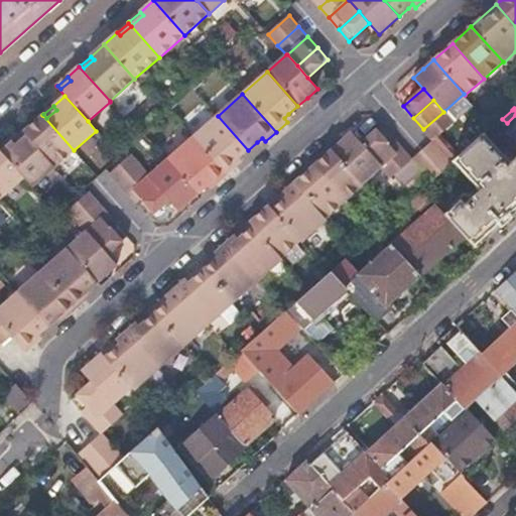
[(423,129),(433,140),(449,125),(455,122),(444,111),(443,112),(423,129)]
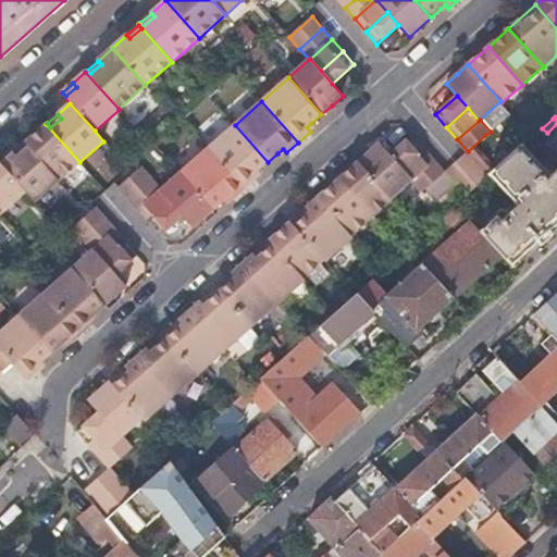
[(59,181),(79,162),(46,124),(25,143),(59,181)]
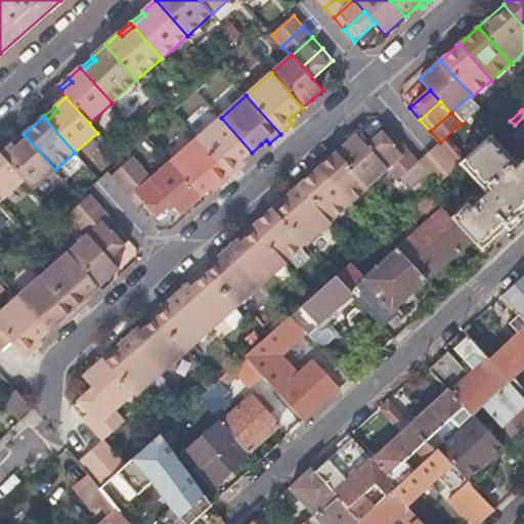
[(221,118),(197,139),(230,178),(242,168),(238,165),(244,161),(252,153),(221,118)]
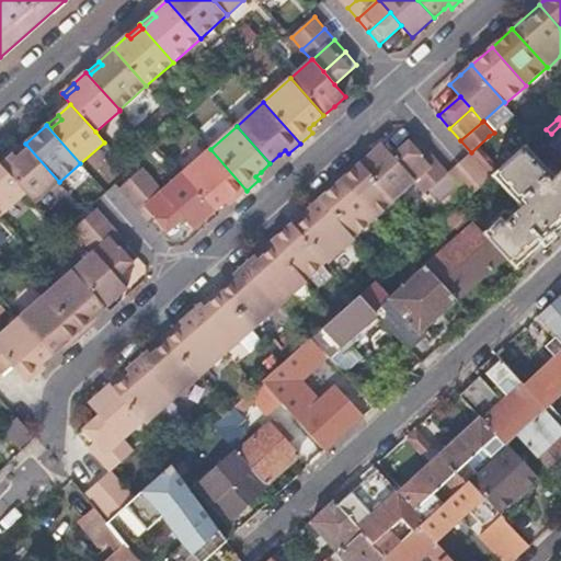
[(404,169),(426,149),(415,136),(393,156),(404,169)]
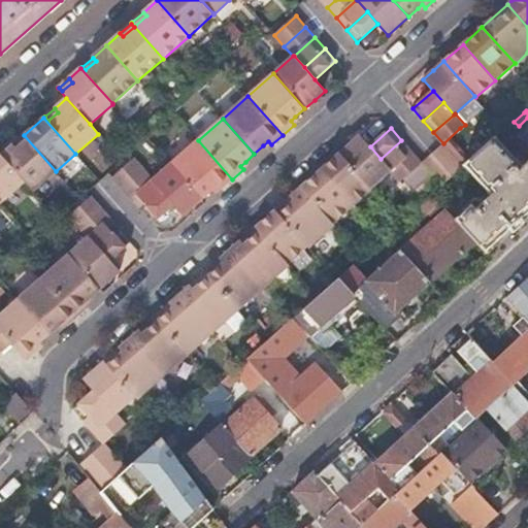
[(1,156),(25,182),(33,192),(56,171),(24,135),(23,136),(27,140),(17,149),(13,145),(1,156)]
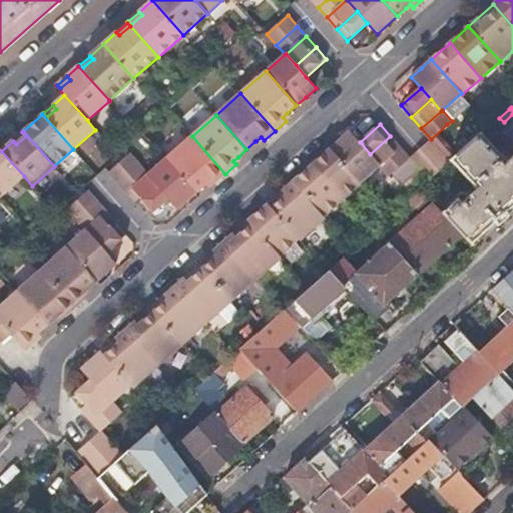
[(330,149),(361,183),(379,166),(380,165),(370,154),(360,142),(350,131),(330,149)]
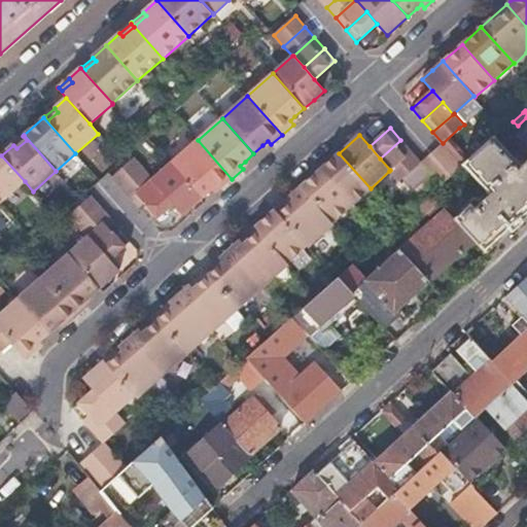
[(23,136),(13,145),(16,148),(27,140),(23,136)]
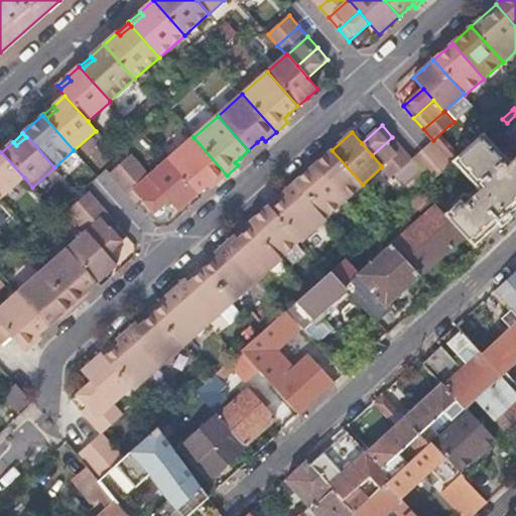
[(476,248),(515,211),(515,157),(511,162),(486,134),(454,162),(480,190),(465,204),(461,201),(445,215),(466,237),(476,248)]
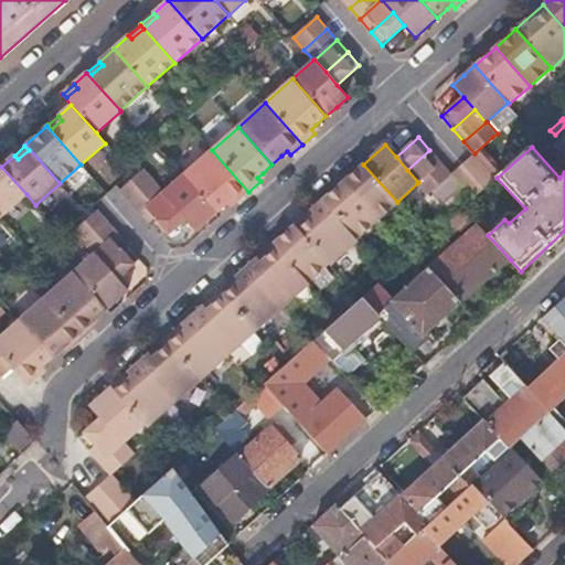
[(184,174),(217,212),(227,203),(233,199),(236,202),(236,203),(248,192),(212,150),(184,174)]
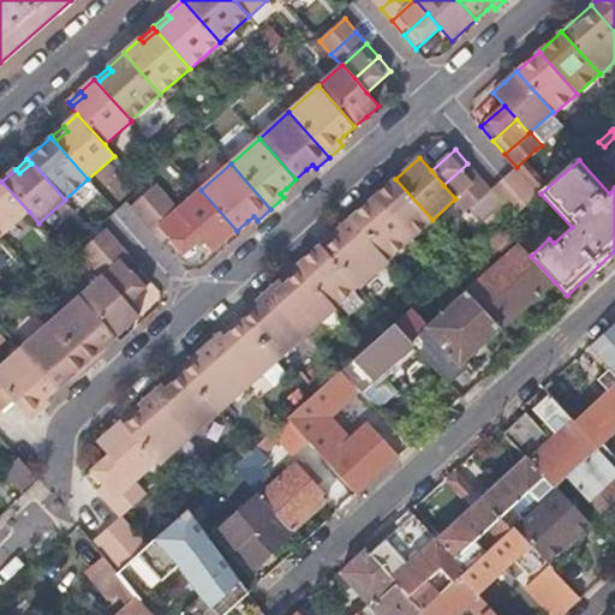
[(455,198),(479,177),(467,163),(443,185),(455,198)]
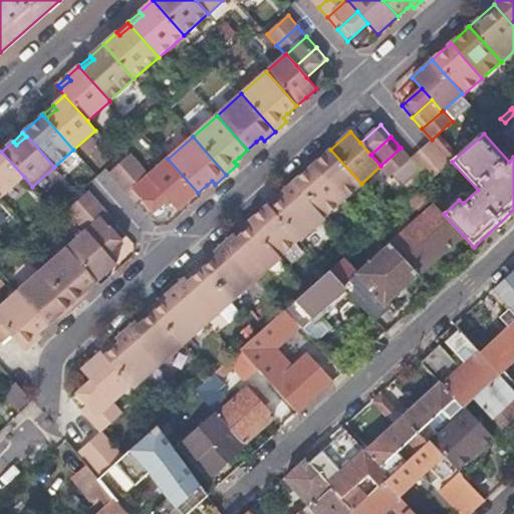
[(441,172),(452,163),(432,140),(421,150),(441,172)]
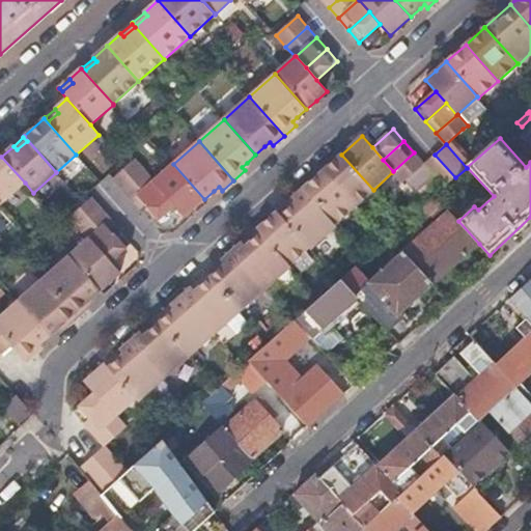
[(402,184),(424,164),(414,152),(393,171),(392,172),(402,184)]
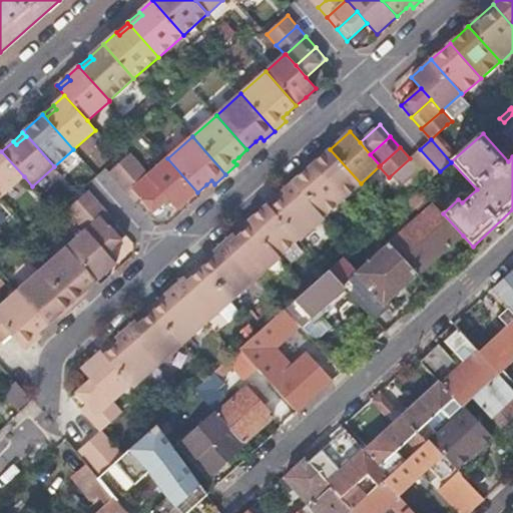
[(0,194),(1,196),(2,196),(24,176),(1,151),(0,149),(0,194)]
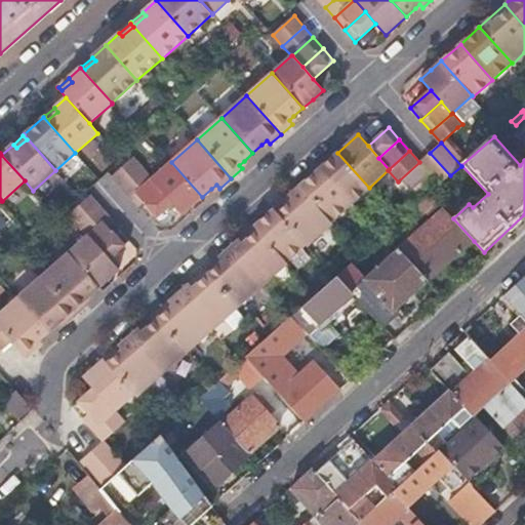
[(319,169),(351,205),(369,189),(369,188),(337,153),(319,169)]
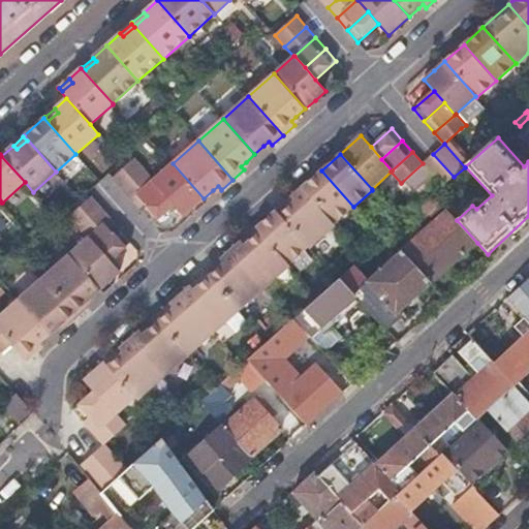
[(443,187),(454,177),(433,154),(423,163),(443,187)]
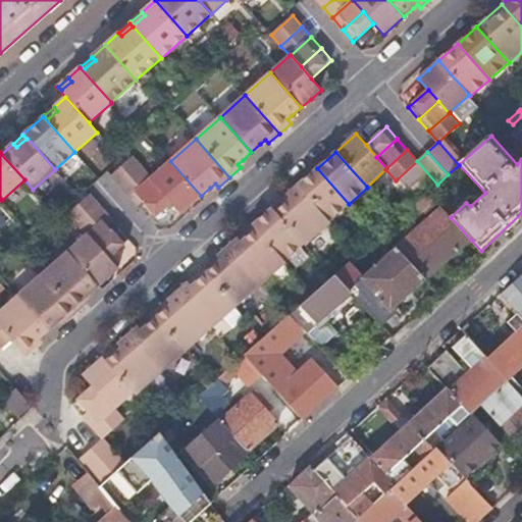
[(121,187),(143,168),(133,157),(111,176),(121,187)]
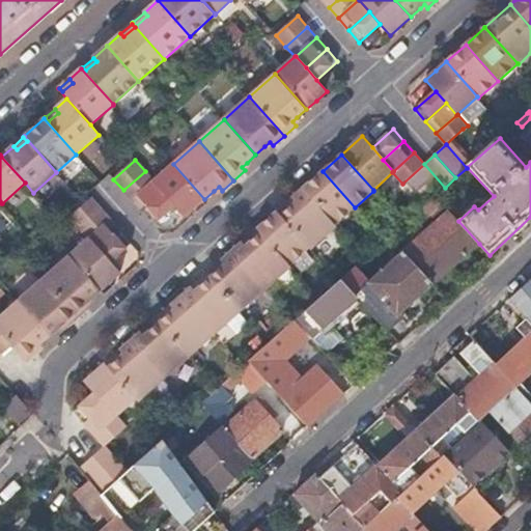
[(185,218),(204,199),(173,164),(154,182),(154,183),(164,194),(174,206),(185,218)]
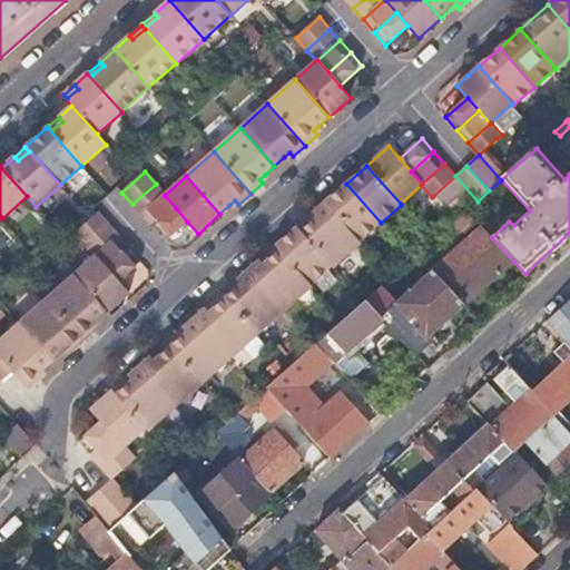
[(165,196),(165,195),(156,184),(133,204),(143,215),(165,196)]
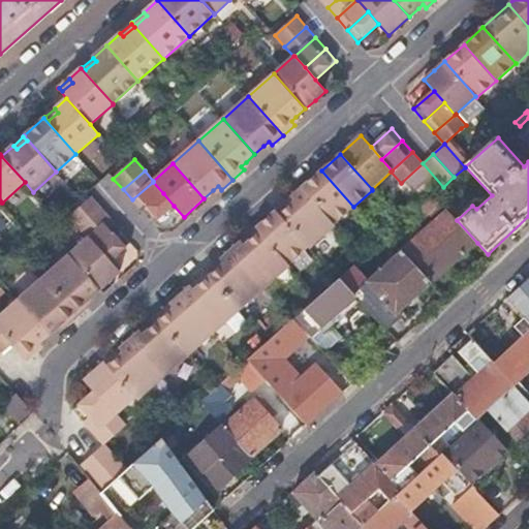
[(334,224),(353,207),(321,170),(302,188),(334,224)]
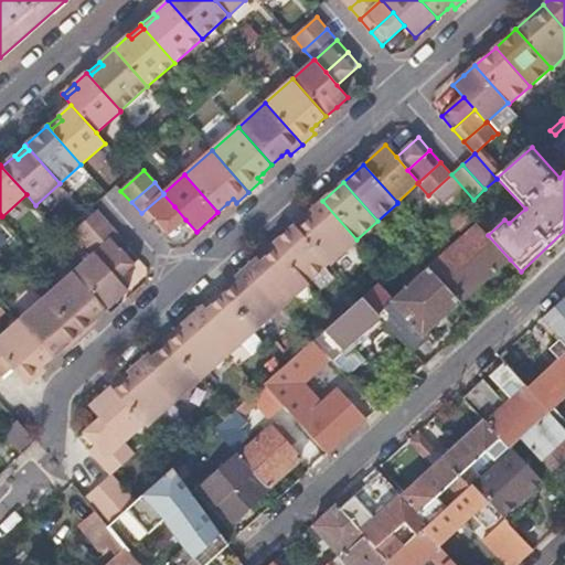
[(152,226),(174,206),(163,194),(141,213),(152,226)]
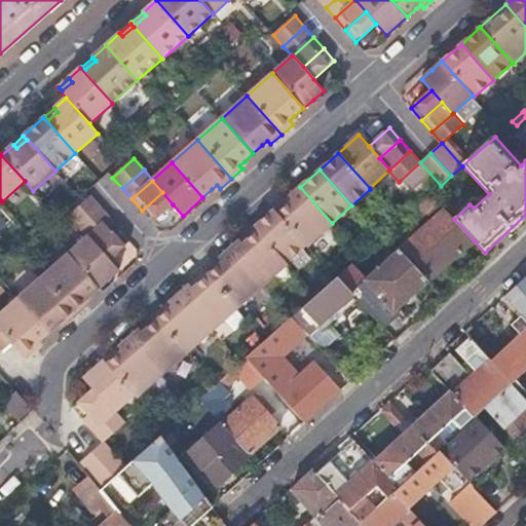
[(307,247),(333,224),(332,223),(300,187),(274,210),(306,246),(307,247)]
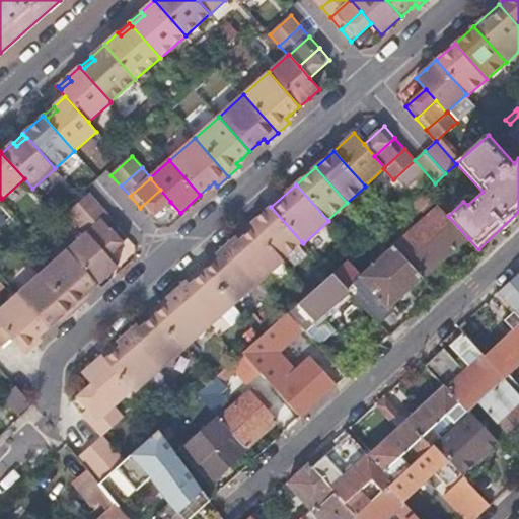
[(150,220),(170,202),(160,190),(140,208),(150,220)]
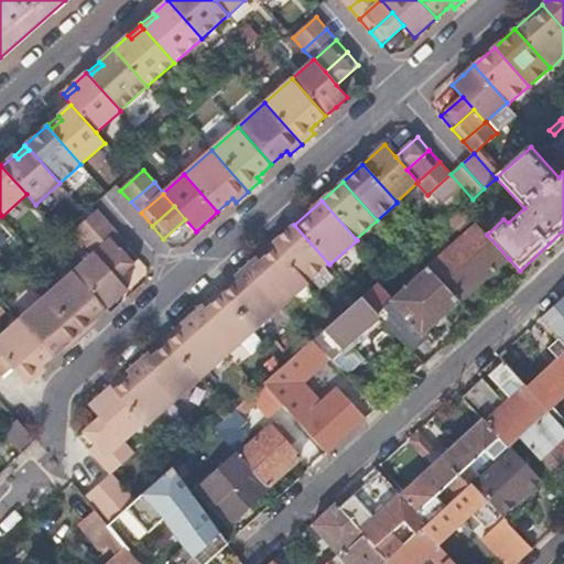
[(455,231),(470,217),(463,207),(446,223),(455,231)]
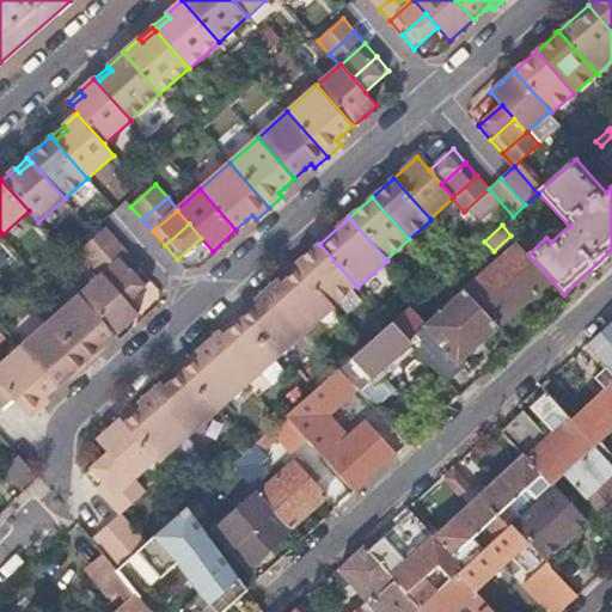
[(80,251),(92,264),(117,242),(105,228),(80,251)]
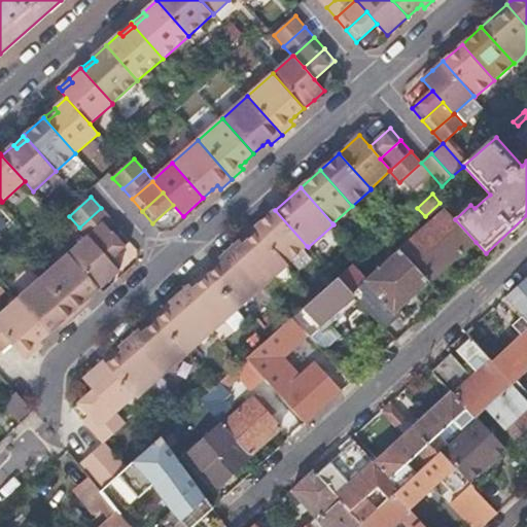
[(79,227),(89,238),(89,237),(110,218),(101,208),(79,227)]
